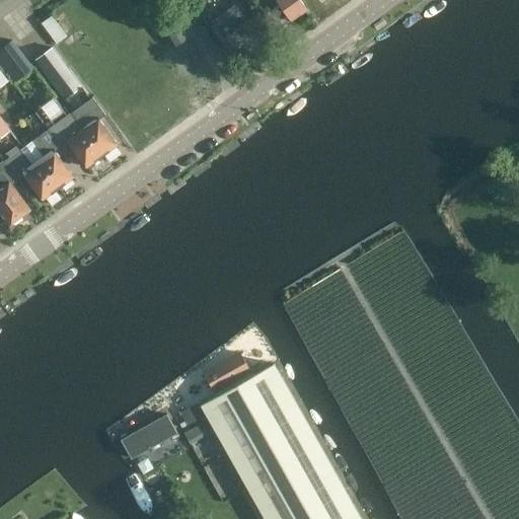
[(254,0),(265,13),(280,2),(293,20),(307,10),(300,0),(254,0)]
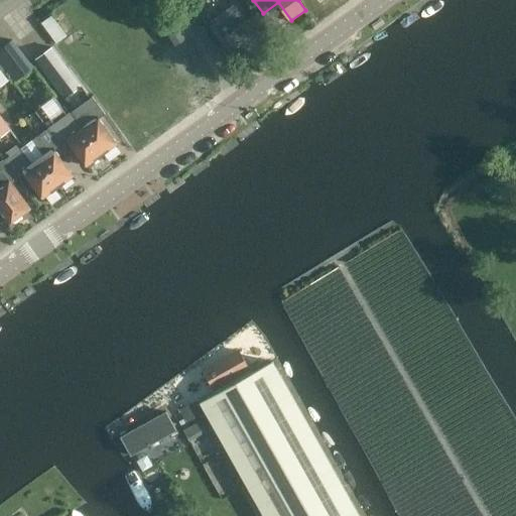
[(222,38),(223,37),(236,56),(262,37),(249,19),(249,18),(237,1),(211,21),(222,38)]
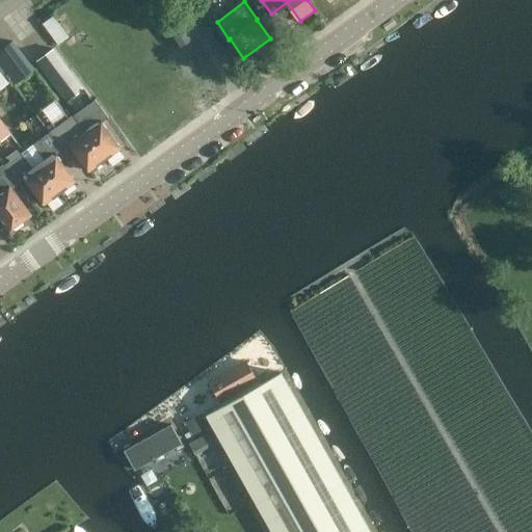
[(181,23),(180,24),(169,31),(180,48),(192,40),(181,23)]
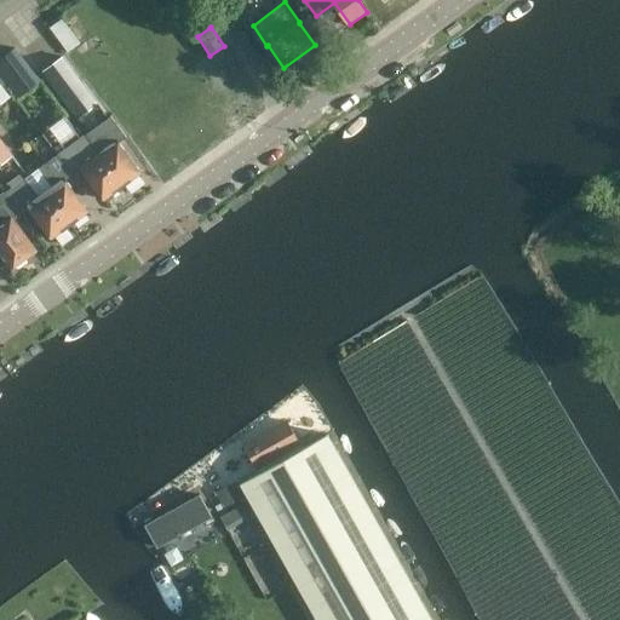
[(89,133),(91,131),(95,135),(89,139),(99,153),(98,153),(122,185),(141,172),(119,142),(126,137),(110,116),(108,118),(63,56),(42,70),(89,133)]
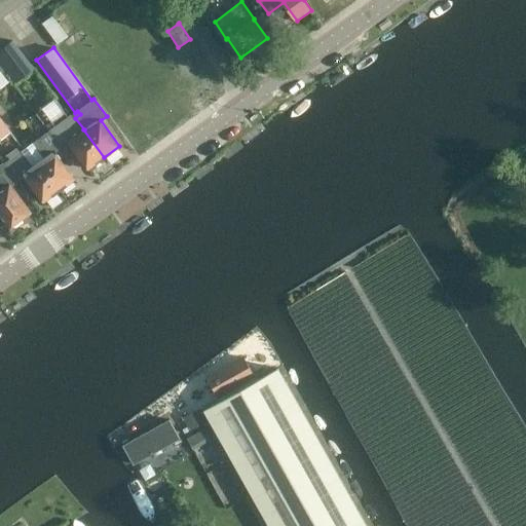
[(12,60),(19,67),(28,61),(22,52),(12,60)]
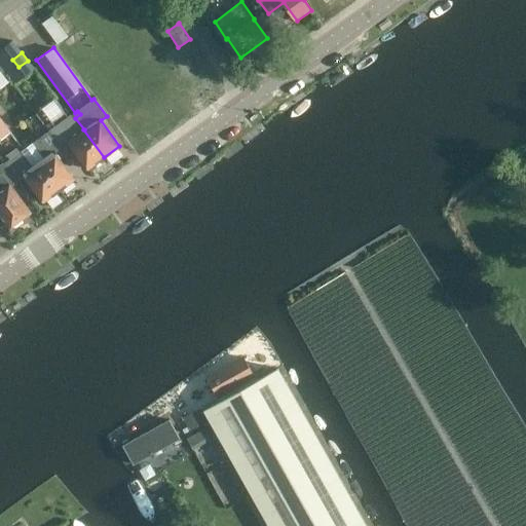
[(82,130),(71,115),(66,109),(63,111),(55,100),(37,112),(63,147),(69,143),(88,170),(104,157),(83,129),(82,130)]
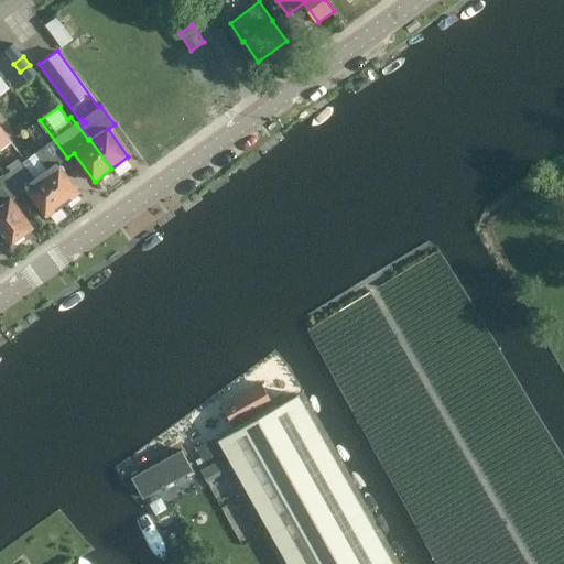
[(47,170),(41,174),(63,204),(80,192),(60,163),(65,159),(38,121),(26,130),(40,148),(34,152),(47,170)]
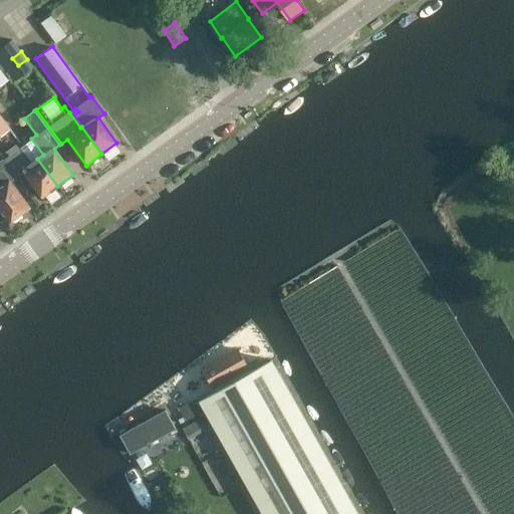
[(42,198),(57,186),(37,159),(32,163),(21,147),(22,146),(0,114),(0,152),(5,159),(4,159),(17,176),(23,172),(42,198)]
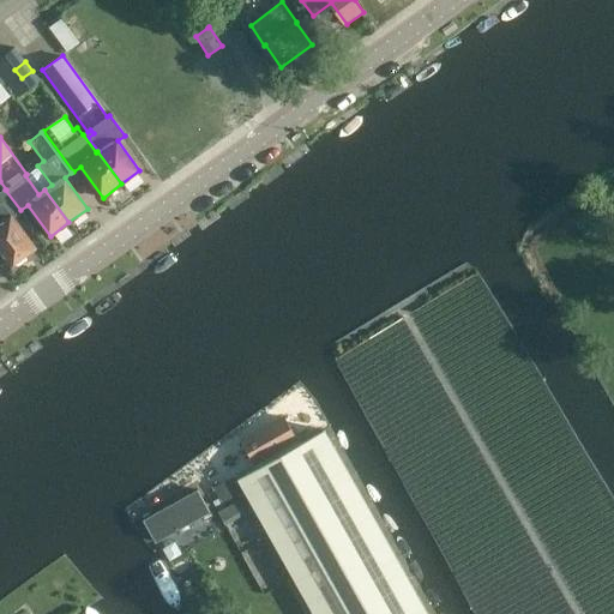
[(4,190),(0,192),(0,250),(11,265),(35,247),(12,217),(20,211),(4,190)]
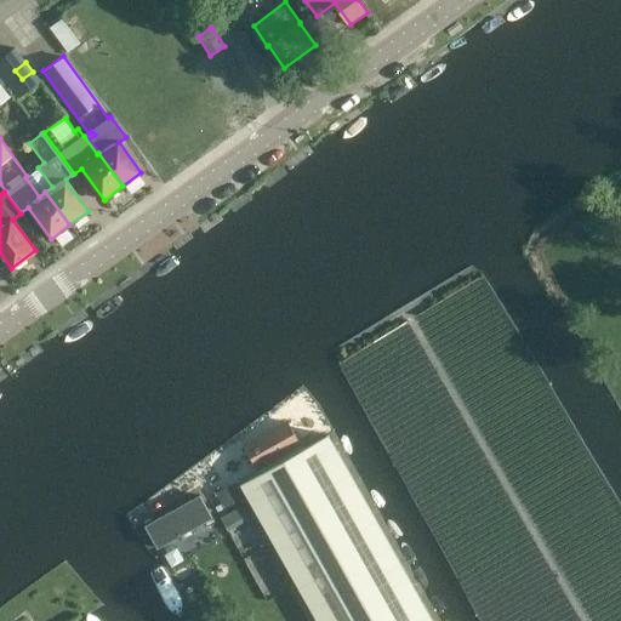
[(288,422),(244,446),(258,472),(302,446),(288,422)]
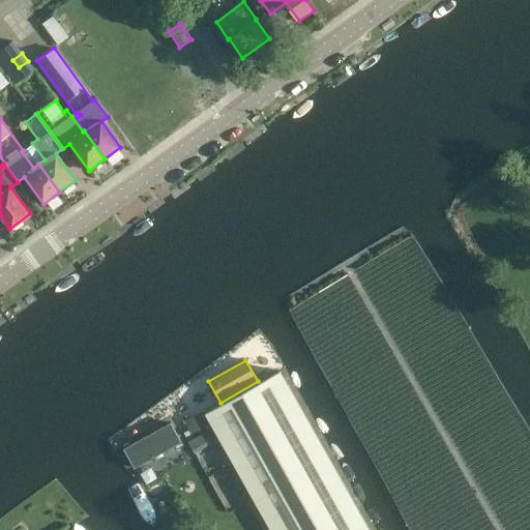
[(369,529),(280,372),(205,414),(270,529),(369,529)]
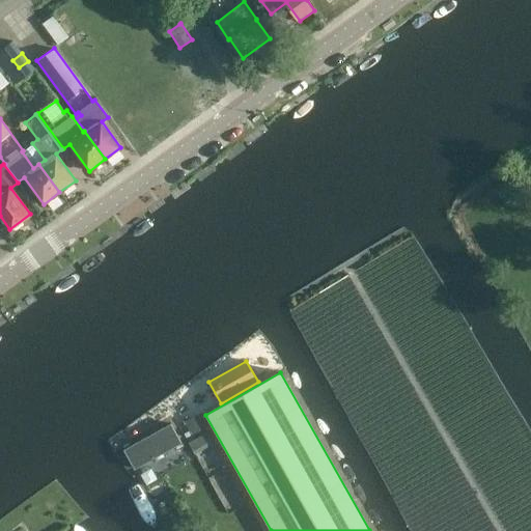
[(201,413),(182,423),(189,436),(208,426),(201,413)]
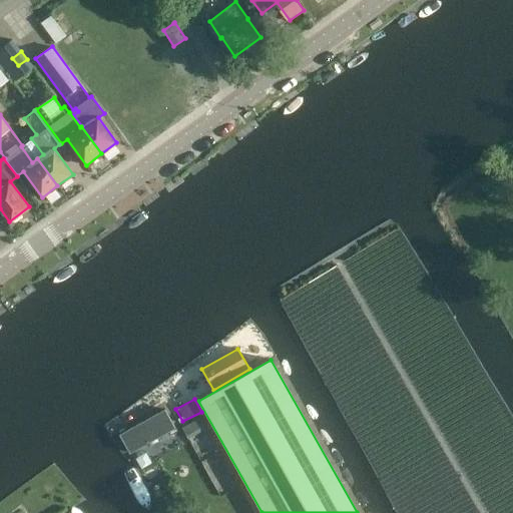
[(129,452),(175,427),(165,409),(119,435),(129,452)]
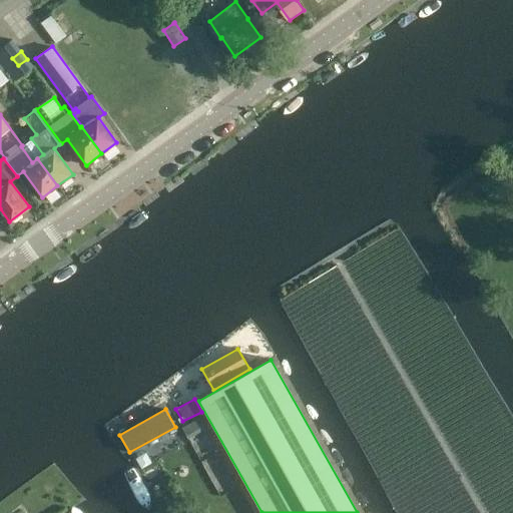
[(199,418),(182,428),(188,438),(205,429),(199,418)]
